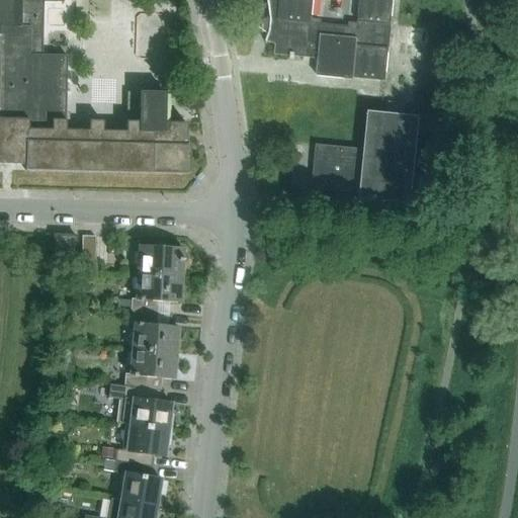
[(164,123),(165,94),(165,93),(140,93),(139,121),(125,121),(125,132),(102,132),(102,121),(88,120),(88,131),(65,130),(67,56),(41,55),(42,2),(64,2),(63,0),(0,0),(0,164),(24,166),(24,170),(188,174),(189,146),(185,146),(186,123),(164,123)]
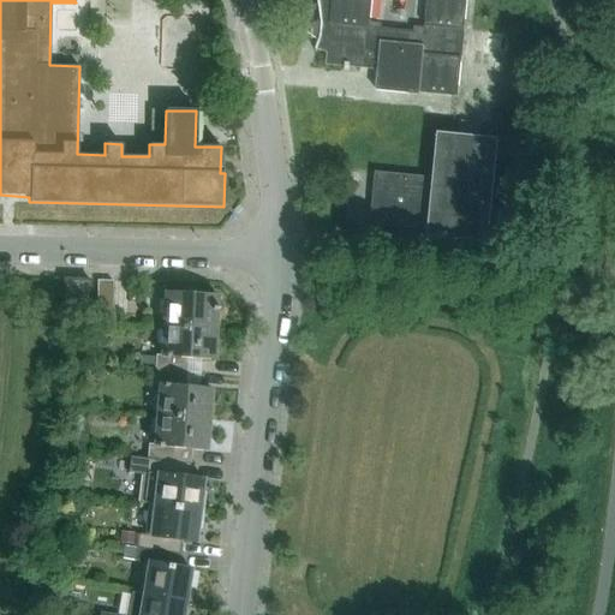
[(321,0),(326,28),(324,40),(315,53),(316,53),(320,49),(327,55),(327,65),(345,67),(345,71),(351,72),(351,67),(378,70),(376,90),(421,95),(421,93),(458,97),(466,0),(427,0),(424,34),(370,28),(372,0),(321,0)]
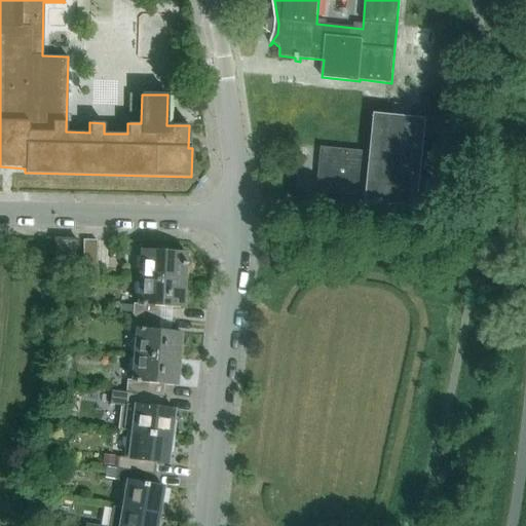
[(418,201),(435,203),(439,159),(423,157),(427,118),(375,113),(371,153),(321,147),(316,192),(366,197),(366,203),(418,209),(418,201)]
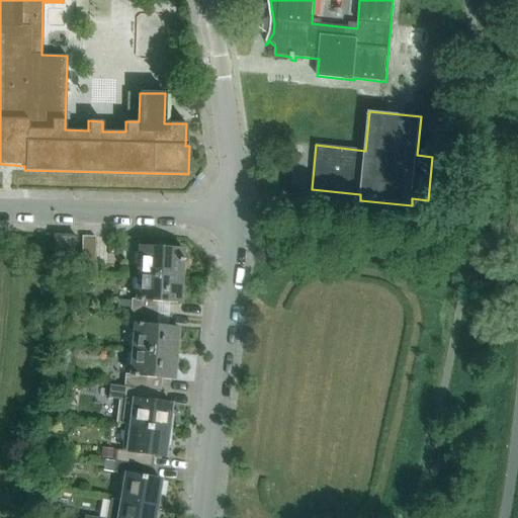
[(54,264),(75,264),(75,236),(54,236),(54,264)]
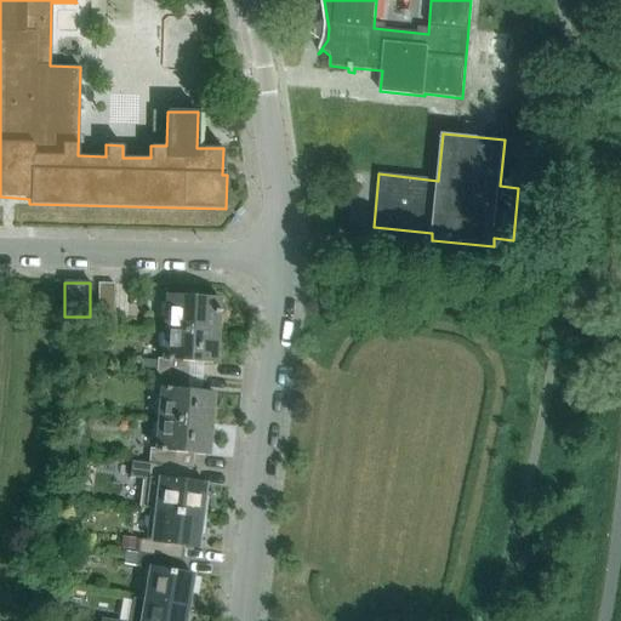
[(112,324),(113,284),(97,284),(97,324),(112,324)]
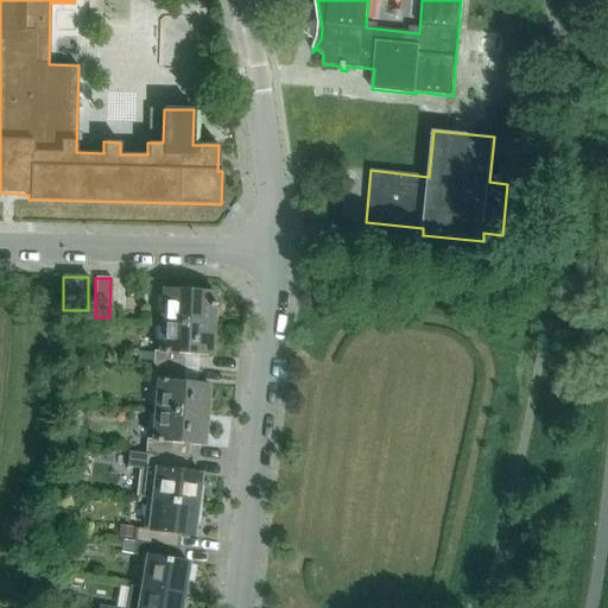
[(213,323),(214,292),(162,289),(160,320),(213,323)]
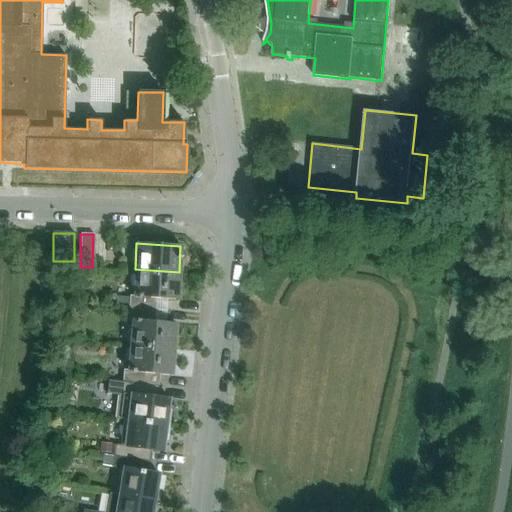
[(177,300),(179,272),(135,269),(133,295),(129,295),(129,296),(116,295),(115,306),(128,307),(156,309),(157,299),(177,300)]
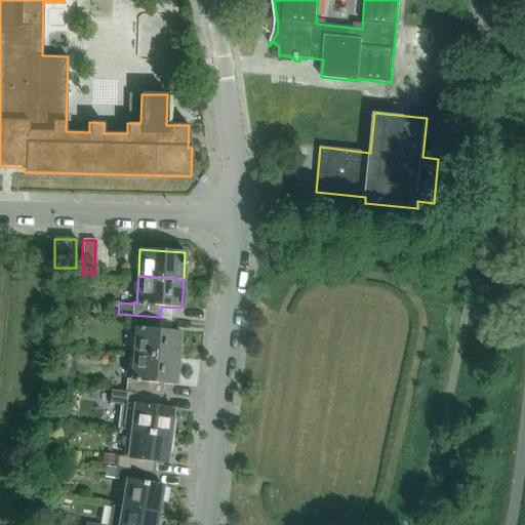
[(136,328),(133,354),(177,358),(179,332),(158,329),(160,317),(131,315),(130,327),(136,328)]
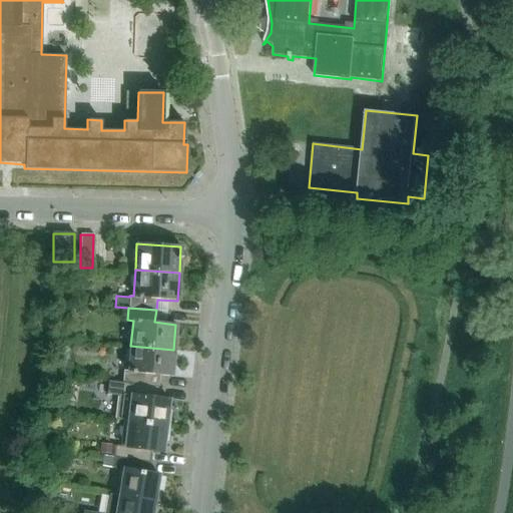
[(171,377),(173,350),(130,346),(128,370),(123,370),(121,382),(158,386),(160,375),(171,377)]
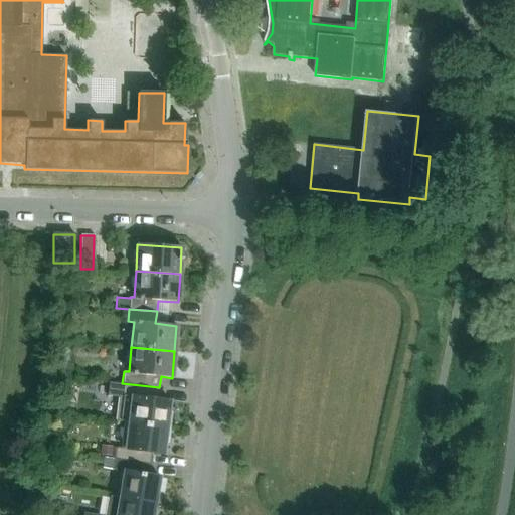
[(54,356),(53,370),(65,371),(66,357),(54,356)]
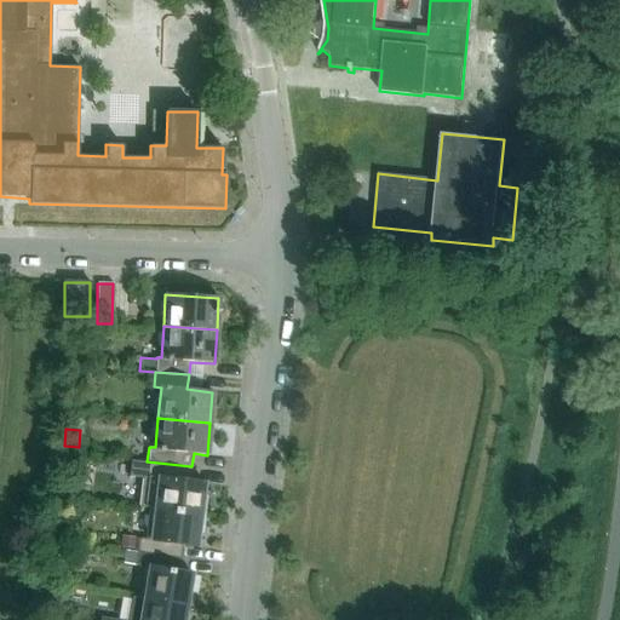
[(190,481),(191,466),(147,461),(147,464),(130,461),(128,477),(142,478),(139,506),(154,507),(154,509),(201,515),(205,483),(190,481)]
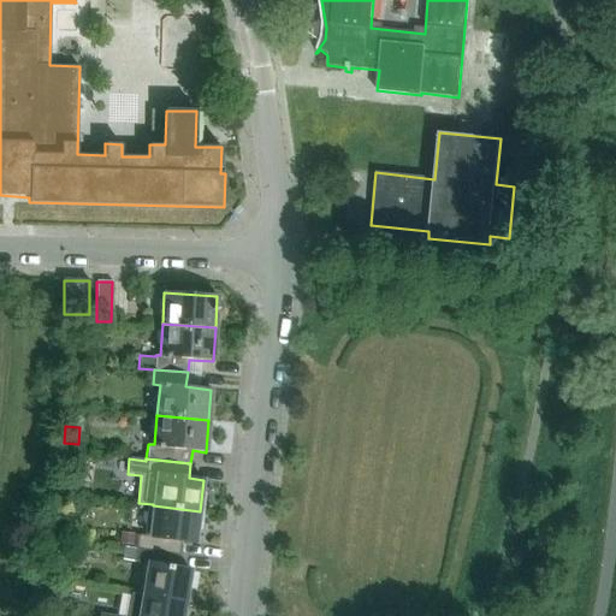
[(195,544),(200,511),(153,505),(149,537),(136,535),(135,549),(177,556),(178,542),(195,544)]
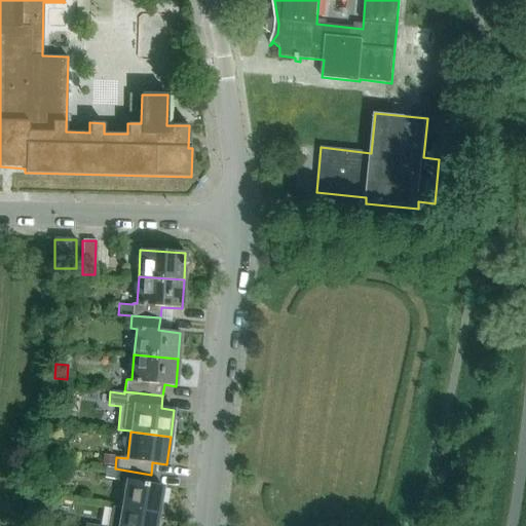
[(103,455),(102,465),(113,466),(114,456),(103,455)]
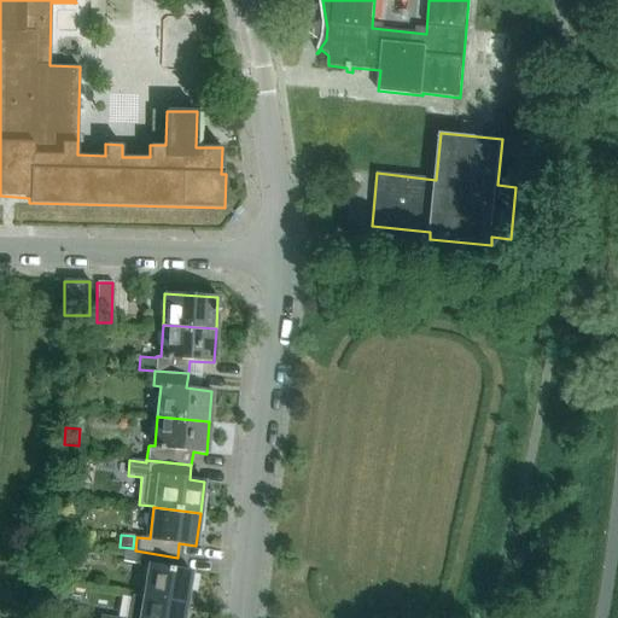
[(124,549),(123,563),(134,564),(135,551),(124,549)]
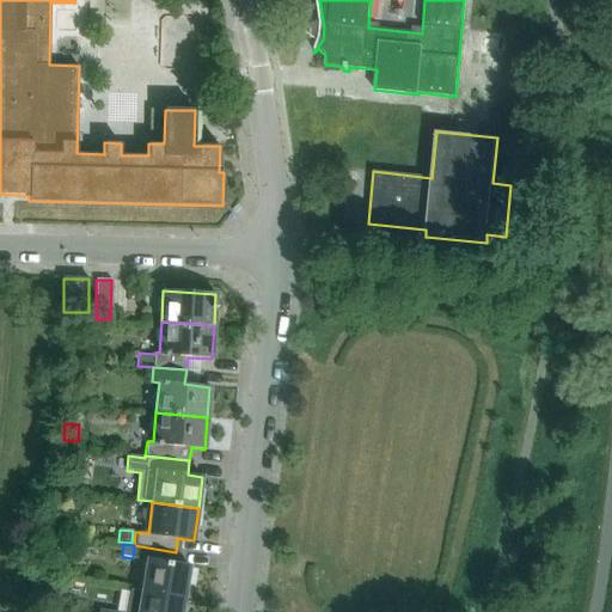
[(176,552),(134,545),(133,558),(146,561),(141,591),(184,598),(190,567),(173,564),(176,552)]
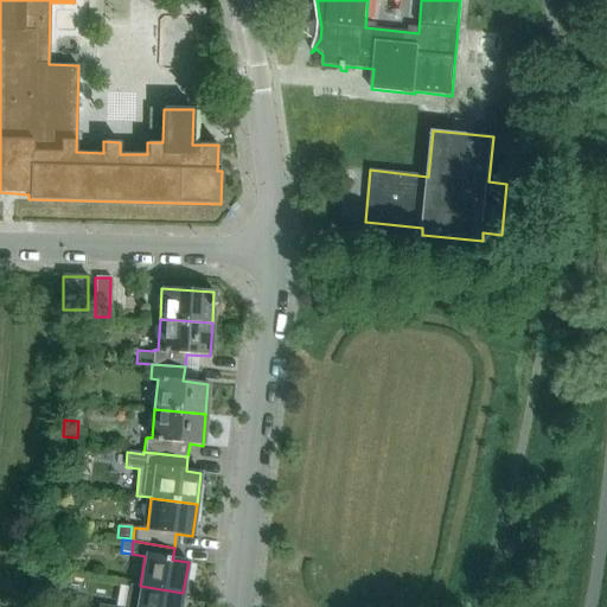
[(180,606),(183,593),(140,586),(136,606),(180,606)]
